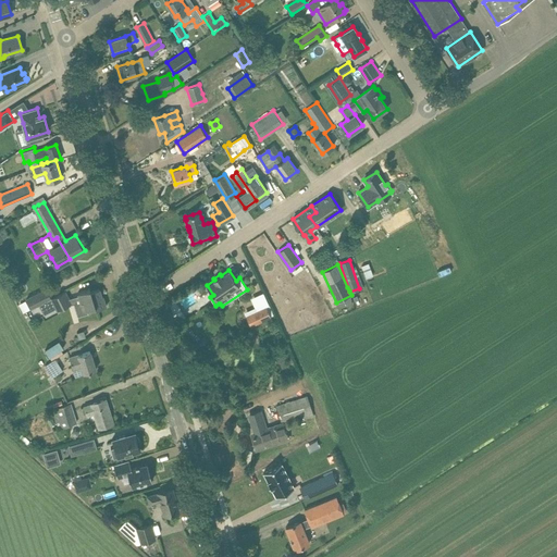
[(46,287),(26,298),(32,308),(39,305),(51,297),(46,287)]
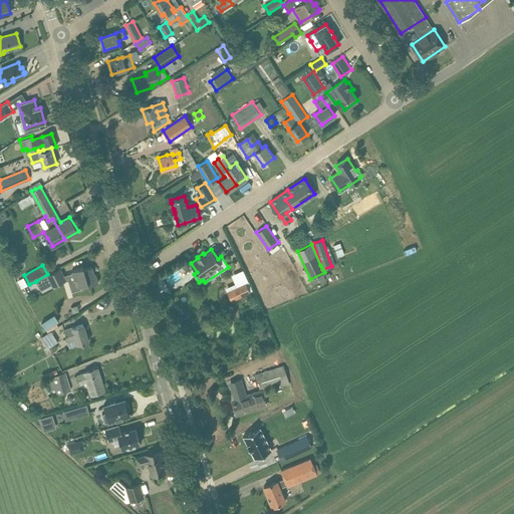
[(74,278),(68,280),(71,291),(80,289),(79,285),(87,283),(88,285),(98,282),(95,273),(93,273),(91,266),(83,269),(83,266),(72,269),(73,273),(74,278)]
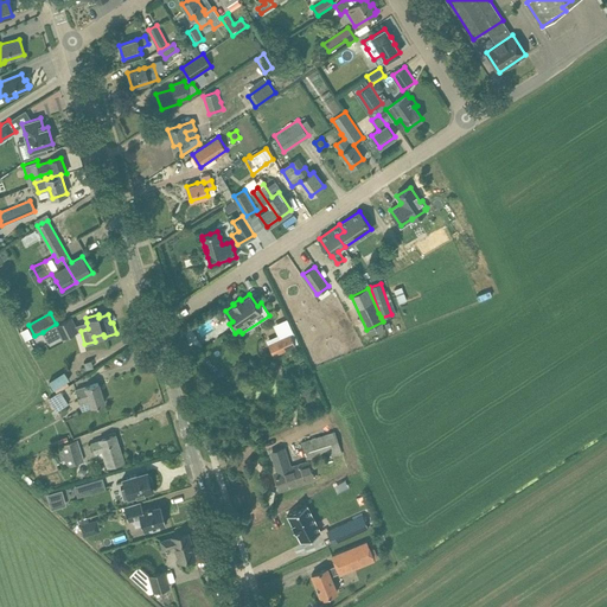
[(58,323),(56,324),(43,332),(48,343),(62,336),(63,338),(78,330),(70,317),(58,323)]
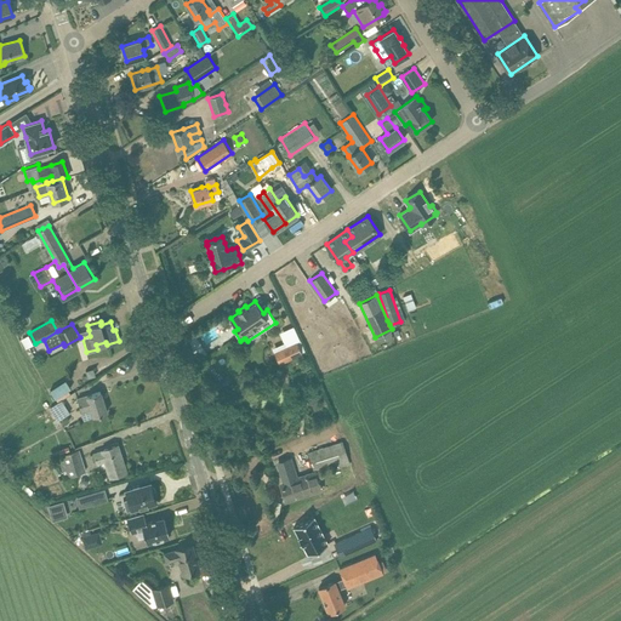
[(188,337),(194,355),(205,349),(195,334),(188,337)]
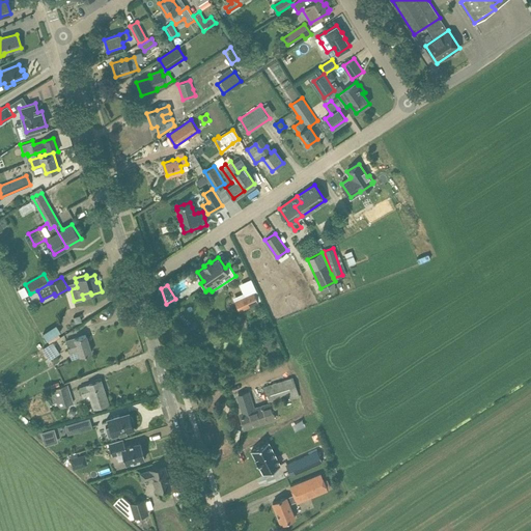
[(233,300),(239,311),(258,302),(253,290),(252,290),(246,292),(246,294),(233,300)]
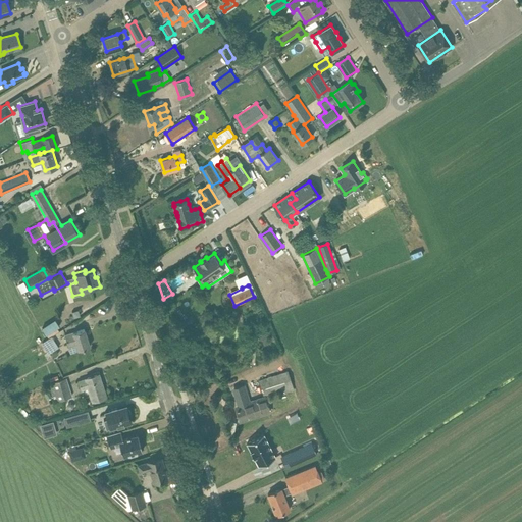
[(61,308),(66,322),(74,320),(69,305),(61,308)]
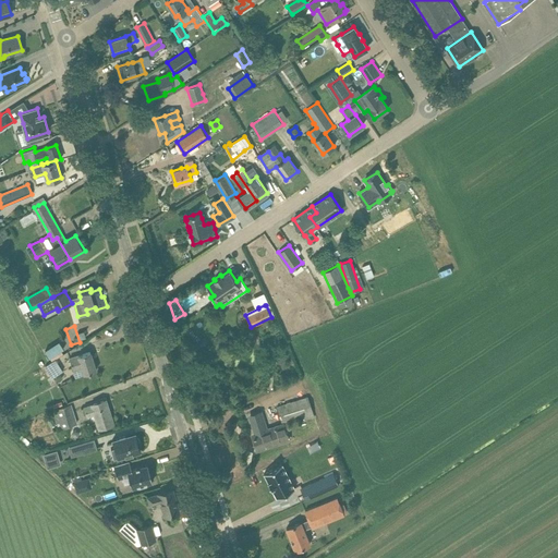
[(59,341),(45,350),(49,358),(63,349),(59,341)]
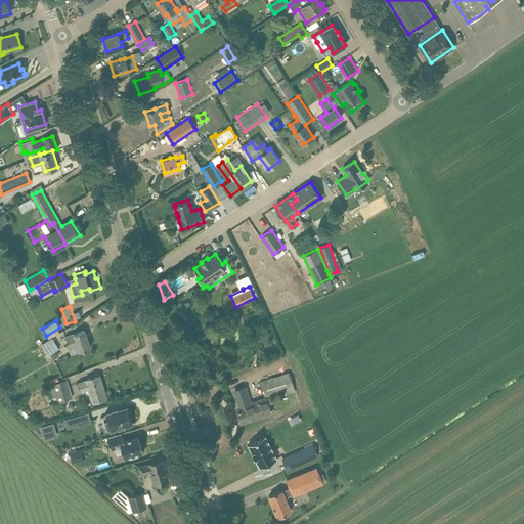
[(264,329),(256,333),(262,342),(270,338),(264,329)]
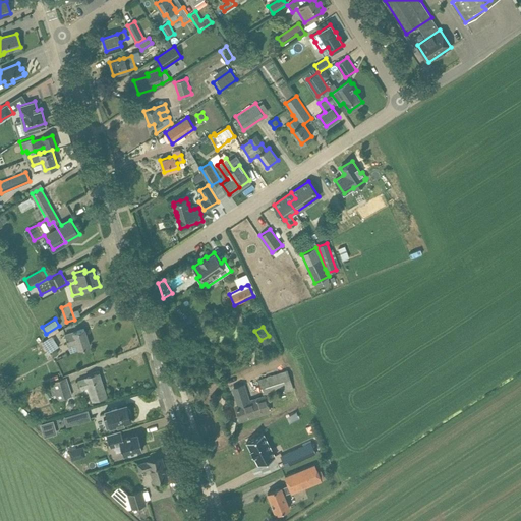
[(72,332),(65,334),(68,345),(69,344),(70,350),(77,348),(78,349),(80,349),(90,345),(84,328),(74,331),(72,332)]
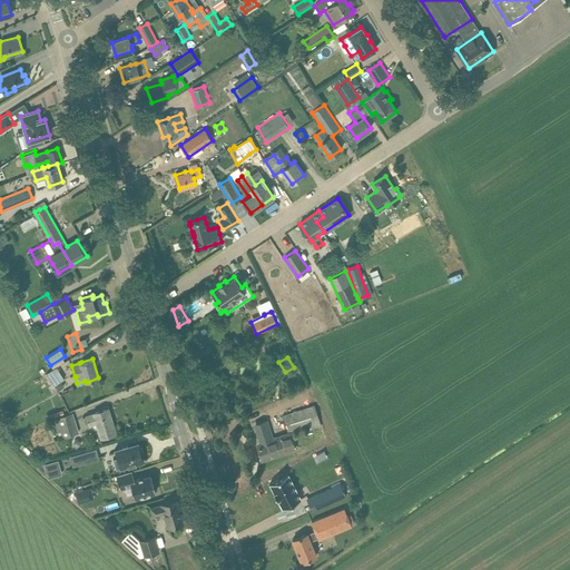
[(65,379),(57,366),(46,373),(47,374),(53,385),(65,379)]
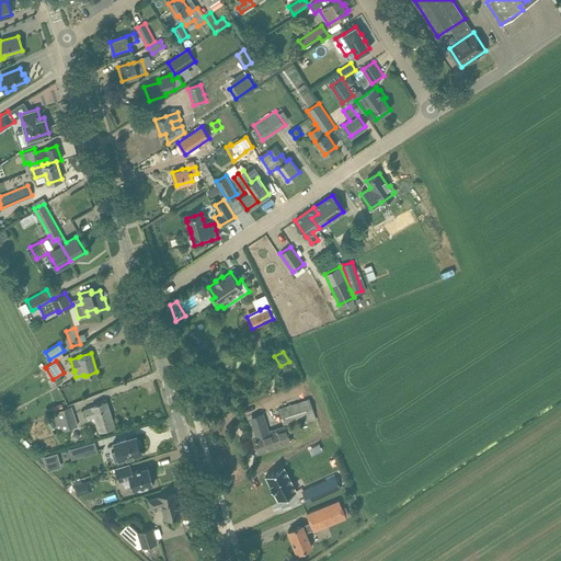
[(46,368),(42,370),(48,382),(53,379),(46,368)]
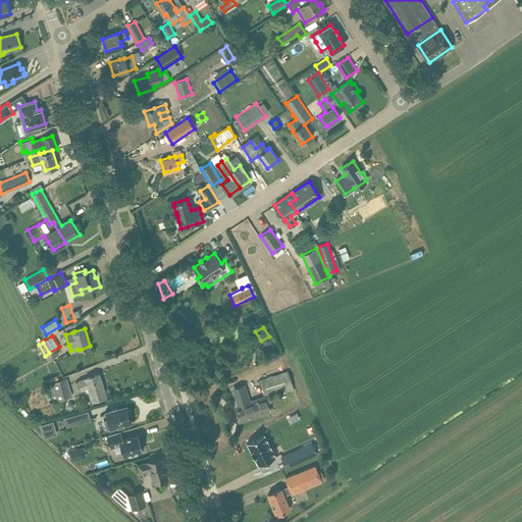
[(291,375),(286,367),(283,360),(281,356),(261,364),(266,377),(274,373),(277,380),(291,375)]
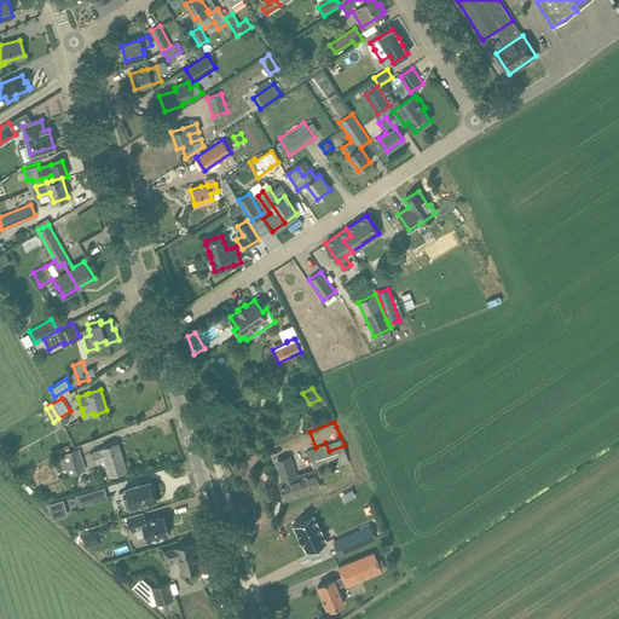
[(117,443),(105,446),(102,447),(102,449),(93,452),(97,462),(104,458),(110,475),(126,470),(117,443)]
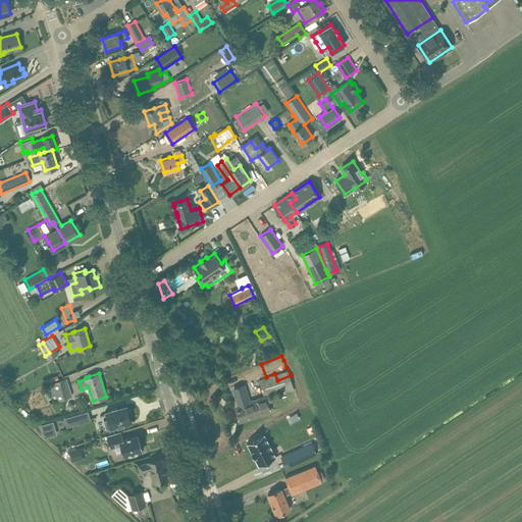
[(57,401),(72,396),(66,378),(52,383),(53,386),(50,387),(55,400),(57,400),(57,401)]
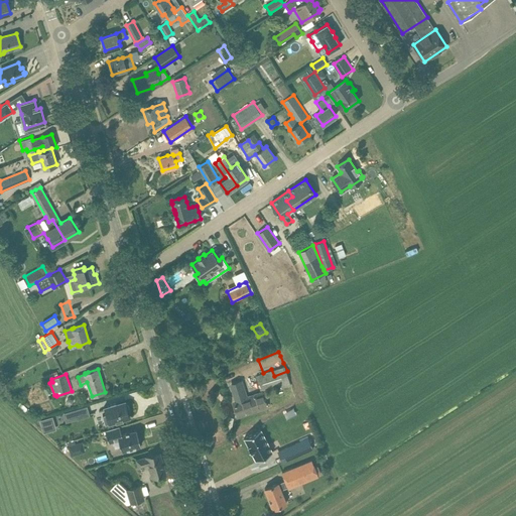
[(269,390),(292,385),(290,376),(267,381),(269,390)]
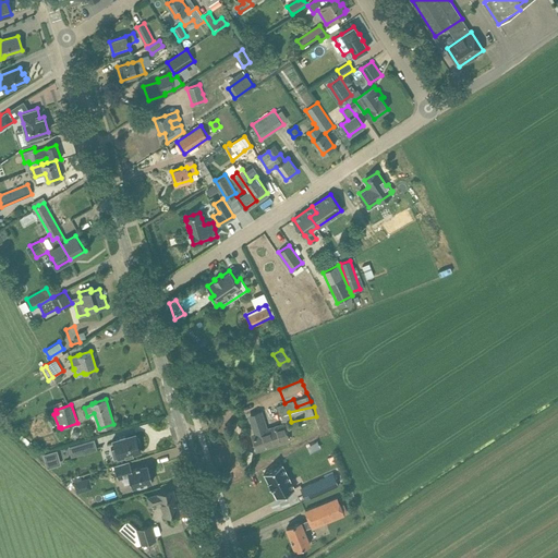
[(266,429),(261,412),(250,415),(257,436),(253,437),(256,448),(265,446),(265,448),(288,440),(282,423),(266,429)]
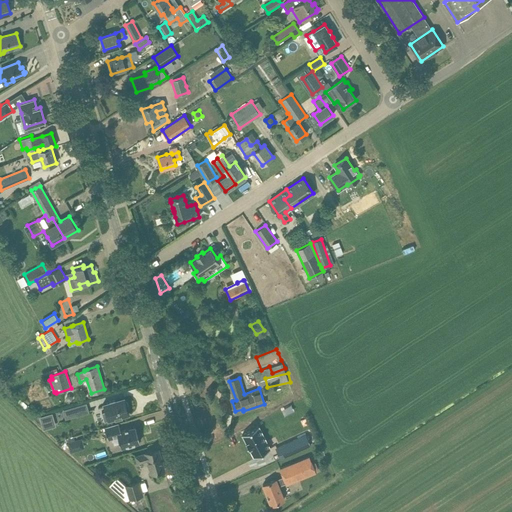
[(128,410),(129,410),(129,408),(129,406),(128,404),(127,403),(126,401),(125,401),(124,397),(103,403),(105,411),(102,412),(104,421),(129,414),(128,410)]
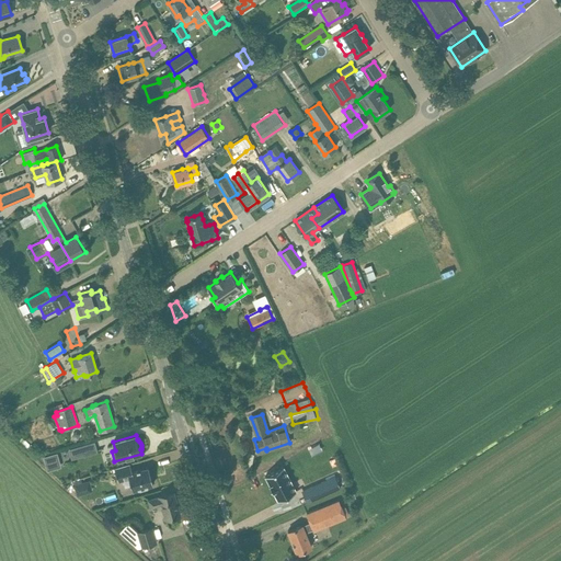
[(70,447),(73,459),(100,453),(96,442),(70,447)]
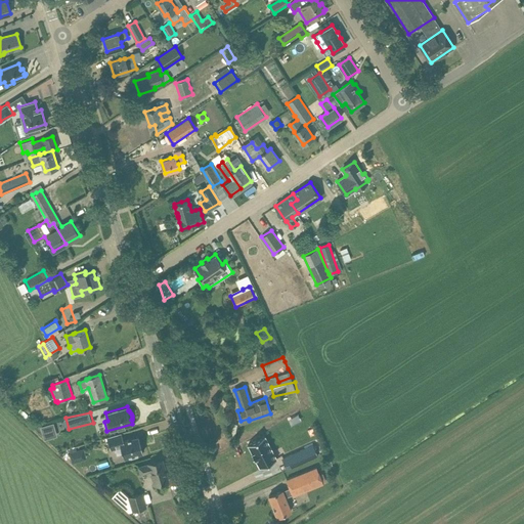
[(300,430),(308,427),(305,419),(297,423),(300,430)]
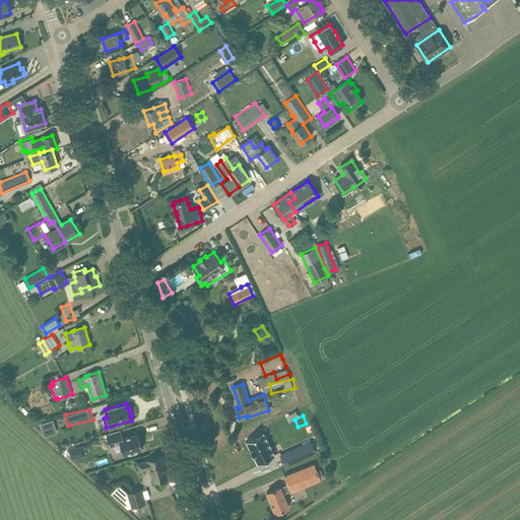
[(66,426),(65,417),(55,418),(56,427),(66,426)]
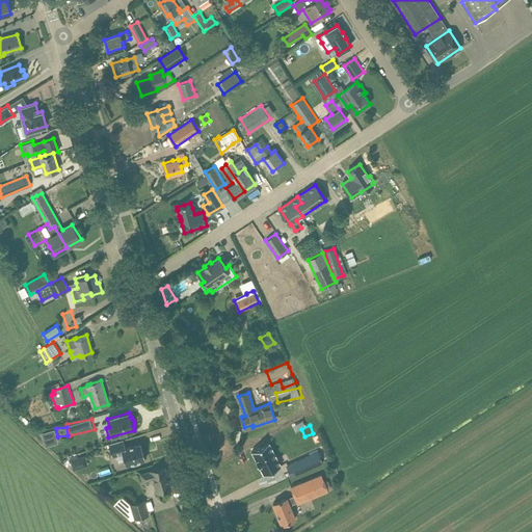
[(53,431),(43,433),(46,445),(56,442),(53,431)]
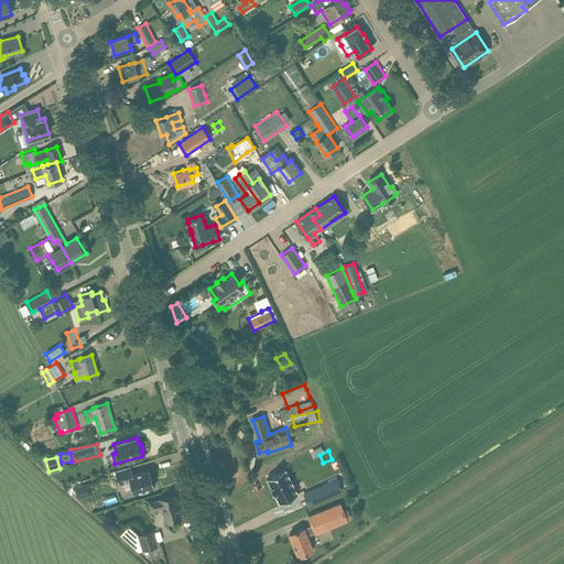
[(115,470),(119,485),(130,481),(133,492),(140,490),(141,494),(148,491),(148,488),(154,486),(149,469),(133,474),(131,466),(115,470)]
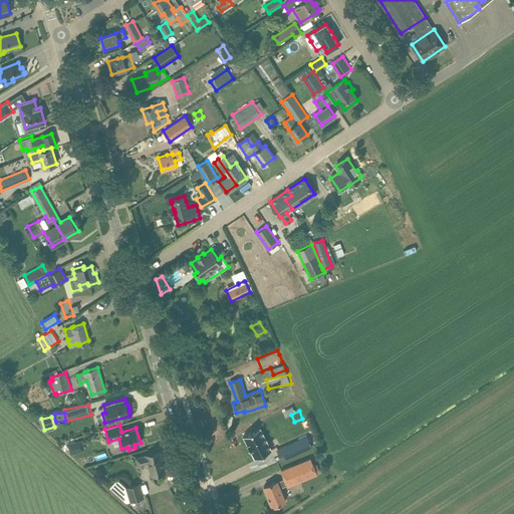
[(260,429),(243,437),(247,445),(246,446),(249,452),(250,451),(254,460),(271,452),(260,429)]
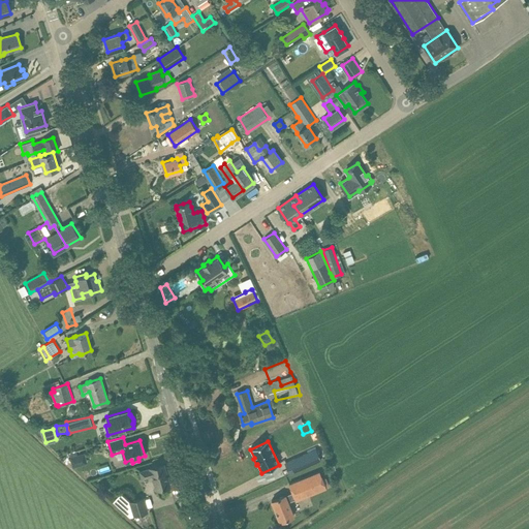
[(316,448),(296,458),(301,469),(320,460),(316,448)]
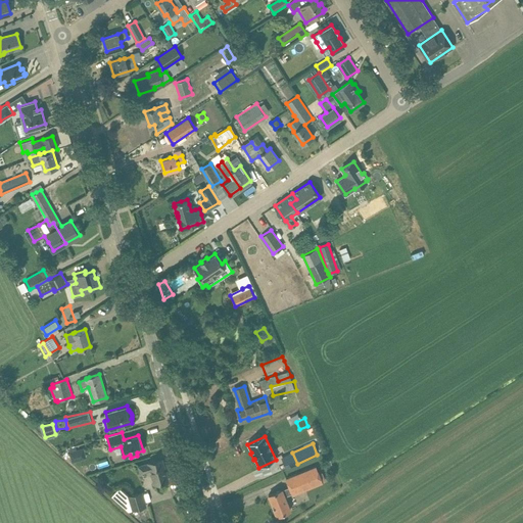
[(76,446),(68,448),(69,452),(70,456),(78,454),(76,446)]
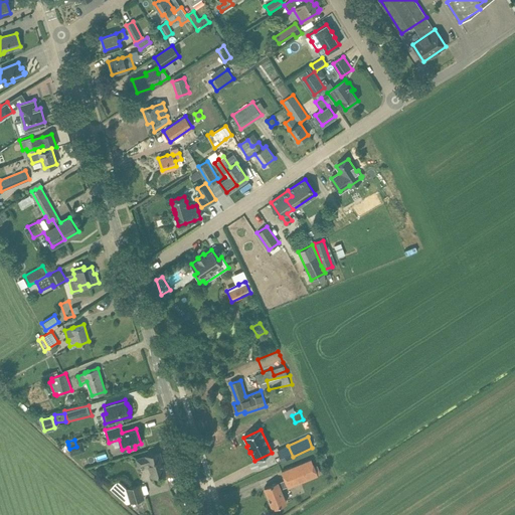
[(159,451),(150,454),(135,459),(138,468),(148,464),(152,477),(166,473),(159,451)]
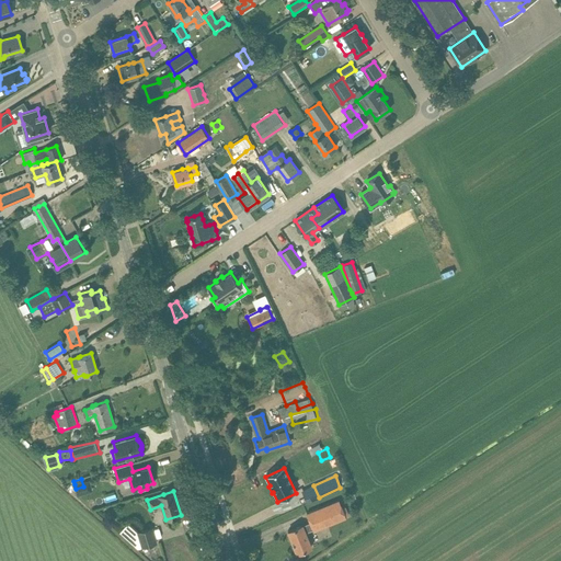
[(309,522),(288,530),(297,553),(311,547),(305,533),(313,529),(313,531),(346,518),(345,517),(342,507),(339,500),(311,511),(306,514),(309,522)]
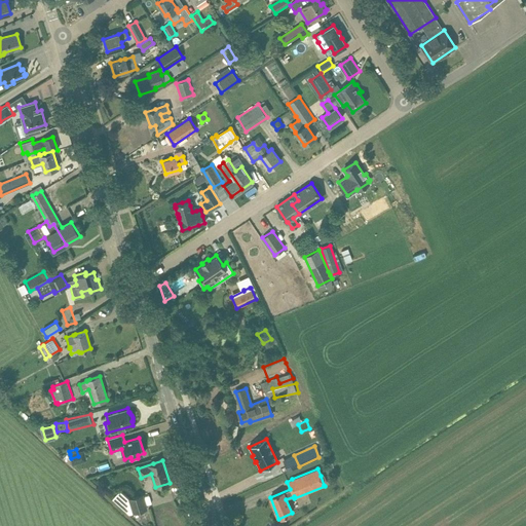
[(142,494),(128,498),(120,490),(112,498),(129,514),(133,514),(133,513),(147,509),(142,494)]
